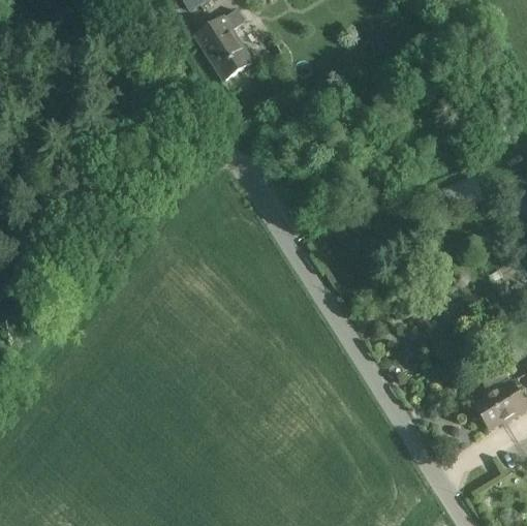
[(180,0),(187,10),(203,0),(180,0)]
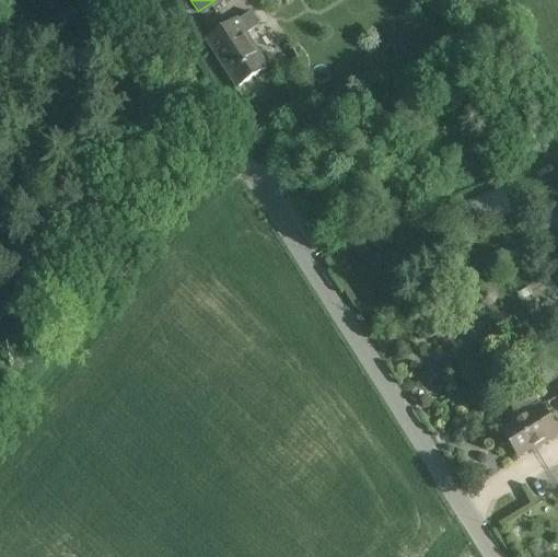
[(204,37),(234,84),(265,65),(243,31),(256,22),(248,10),(235,18),(234,16),(204,37)]
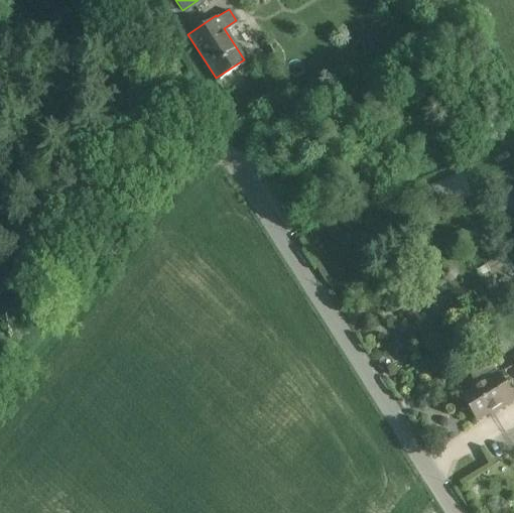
[(491,187),(490,207),(513,208),(513,186),(491,185),(491,187)]
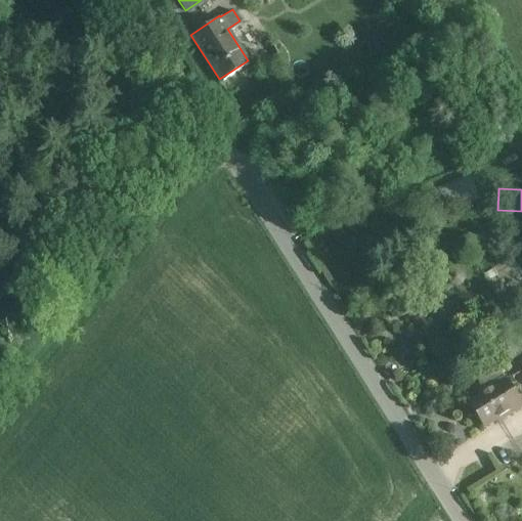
[(449,269),(447,274),(449,279),(454,283),(460,280),(463,274),(461,269),(455,267),(449,269)]
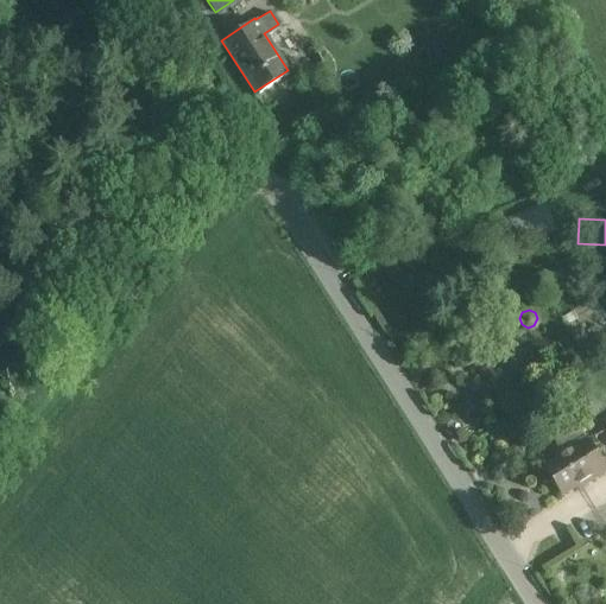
[(579,485),(604,469),(584,436),(557,451),(559,453),(543,463),(561,493),(576,484),(579,485)]
